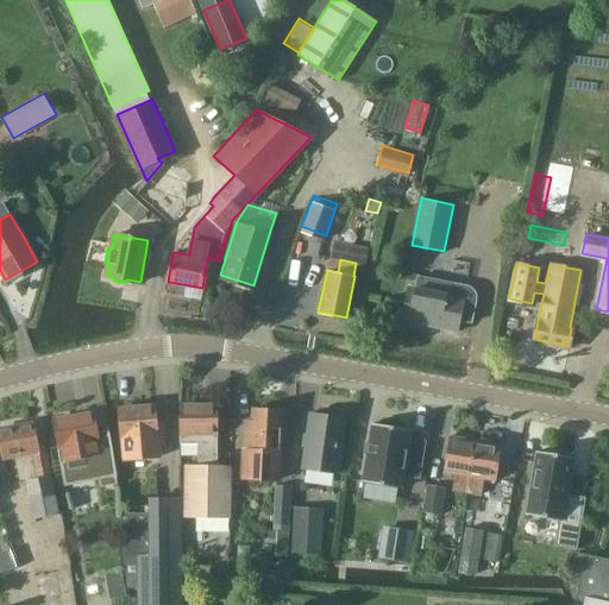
[(418,275),(415,287),(408,285),(401,319),(457,329),(459,317),(471,320),(475,298),(475,294),(473,290),(470,287),(466,284),(418,275)]
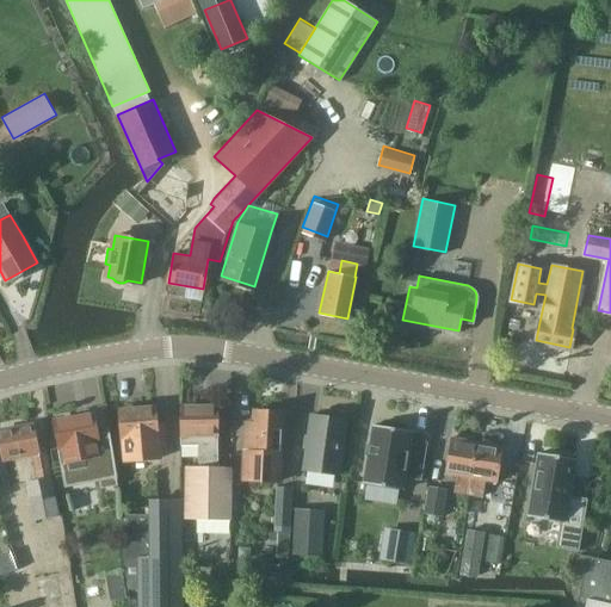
[(217,432),(218,432),(217,406),(196,406),(193,404),(185,404),(184,407),(179,407),(179,444),(197,444),(198,462),(185,462),(184,514),(229,514),(230,462),(217,462),(217,432)]
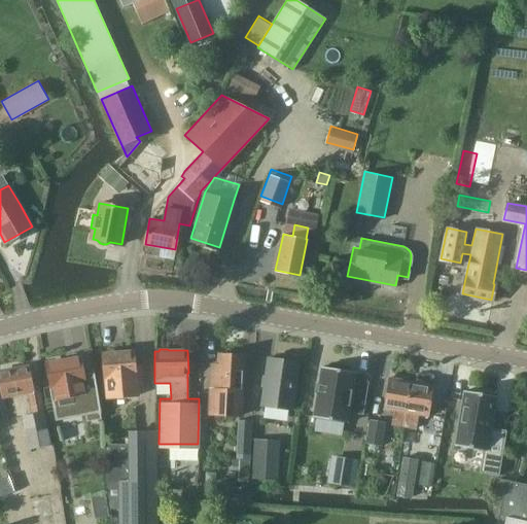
[(137,390),(143,390),(141,368),(136,368),(134,352),(101,354),(103,377),(104,377),(106,397),(138,394),(137,390)]
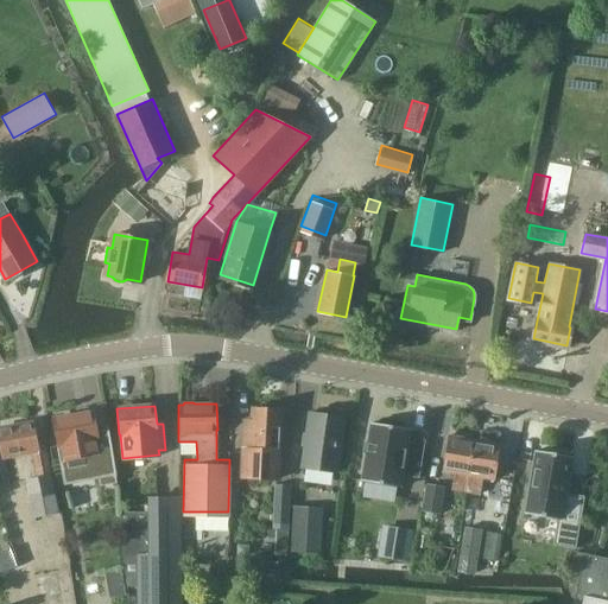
[(244,477),(265,478),(274,478),(277,449),(279,407),(253,406),(253,418),(245,418),(242,463),(244,463),(244,477)]
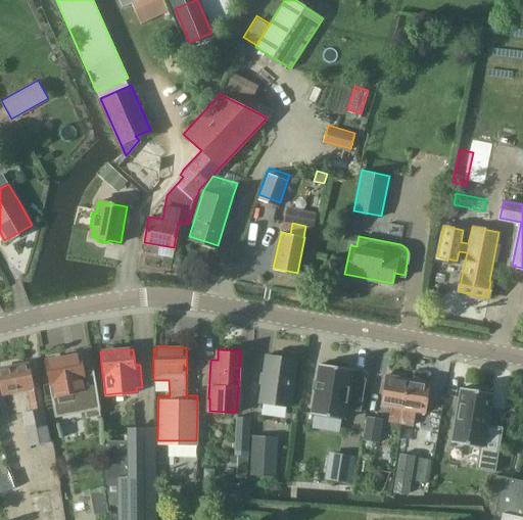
[(50,382),(51,382),(53,393),(65,391),(67,404),(70,410),(76,414),(83,415),(89,413),(82,376),(83,376),(79,355),(46,361),(50,382)]
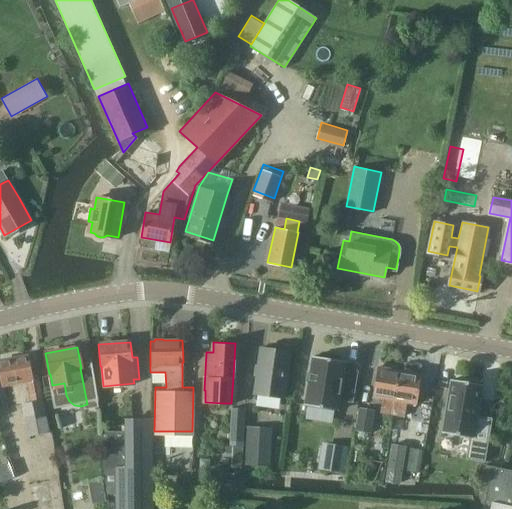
[(261,347),(254,392),(283,397),(289,351),(261,347)]
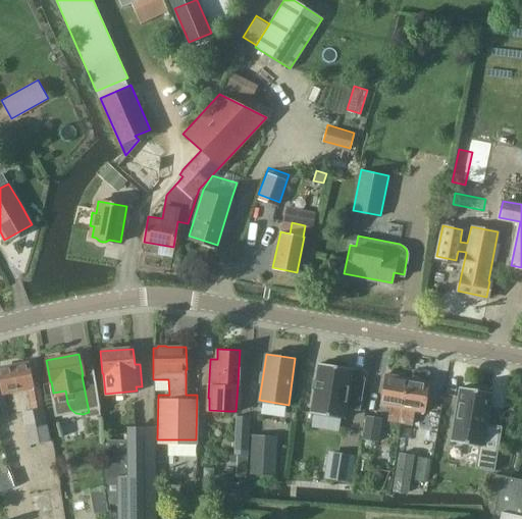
[(319,361),(310,411),(344,417),(346,406),(359,408),(364,380),(350,377),(352,367),(319,361)]
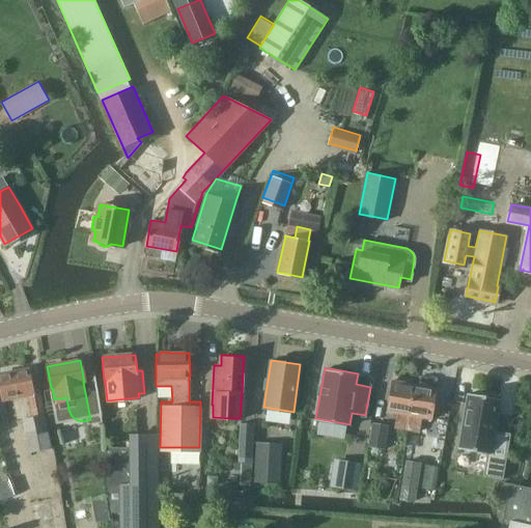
[(29,451),(50,447),(38,390),(33,391),(29,369),(0,374),(0,394),(1,398),(27,393),(31,417),(22,418),(29,451)]
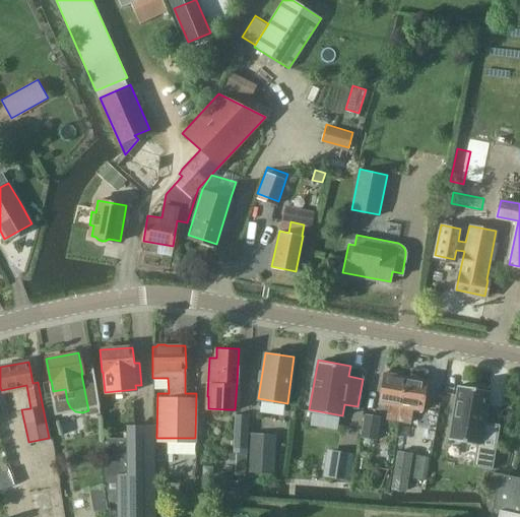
[(398,419),(405,375),(383,372),(378,401),(388,403),(386,417),(398,419)]
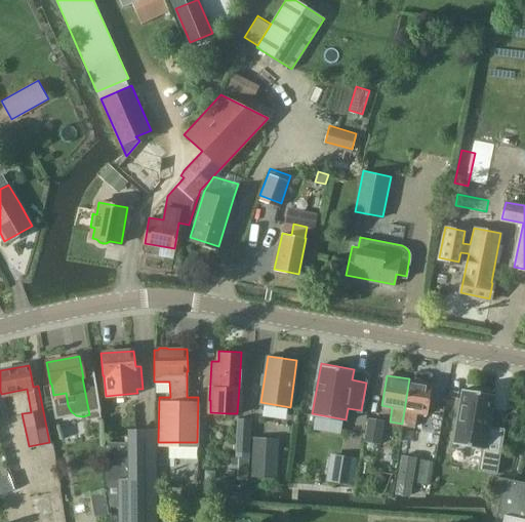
[(432,383),(409,378),(402,424),(414,426),(416,411),(427,413),(432,383)]
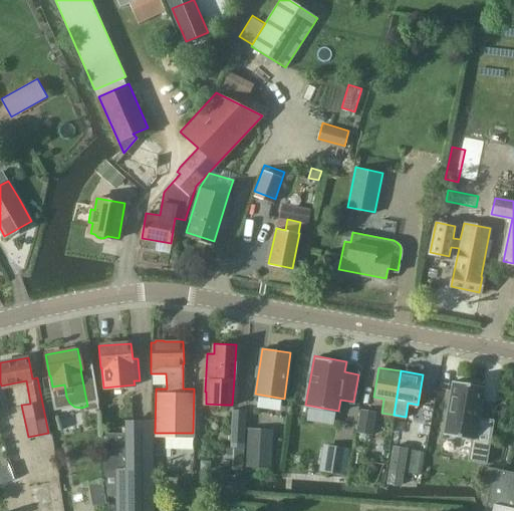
[(453,379),(444,433),(472,438),(468,459),(486,462),(493,419),(479,416),(484,385),(453,379)]
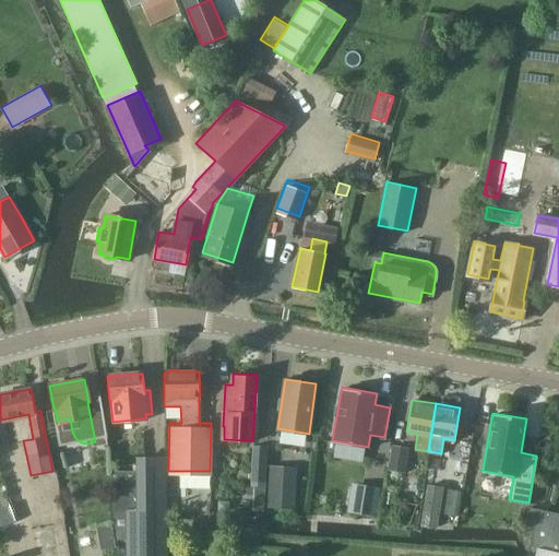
[(461,429),(460,439),(471,440),(472,429),(461,429)]
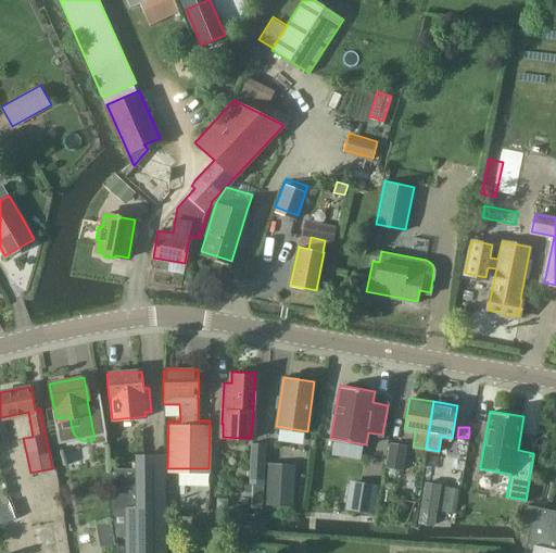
[(251,442),(249,482),(263,484),(265,443),(251,442)]
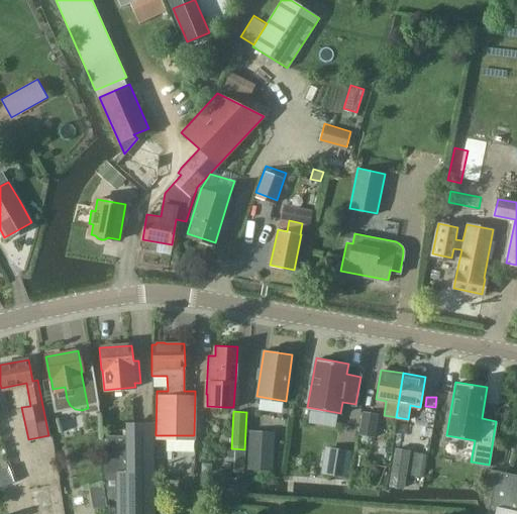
[(374,437),(377,414),(363,411),(358,434),(374,437)]
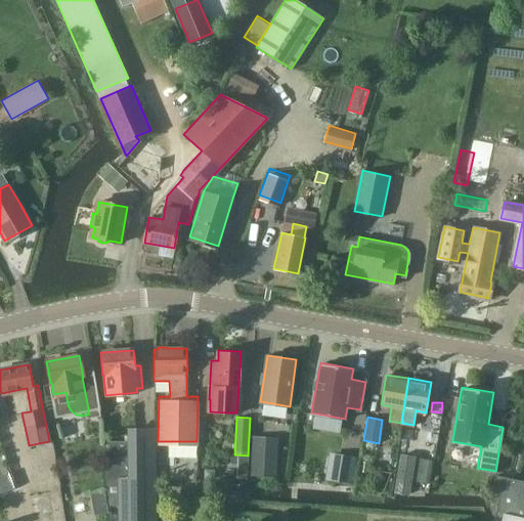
[(433,430),(421,428),(417,457),(429,459),(433,430)]
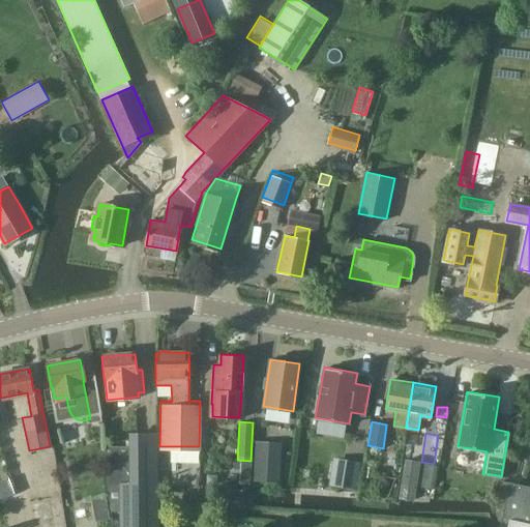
[(156,526),(155,436),(128,436),(128,446),(102,446),(106,482),(109,509),(119,509),(119,526),(156,526)]
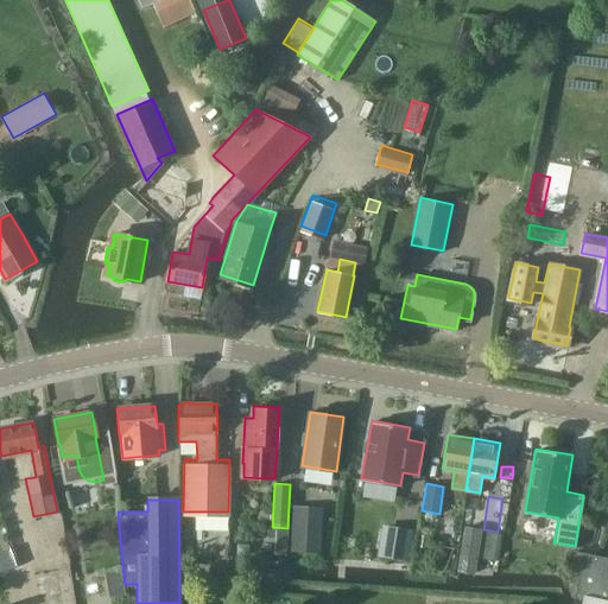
[(293,504),(291,551),(320,552),(322,507),(293,504)]
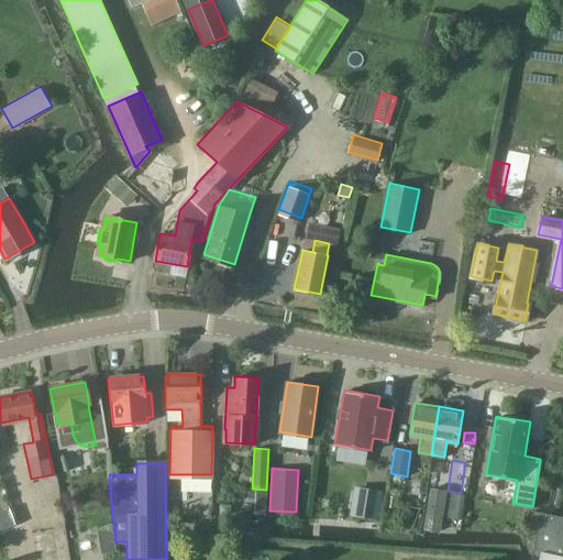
[(378,491),(361,487),(356,514),(374,517),(378,491)]
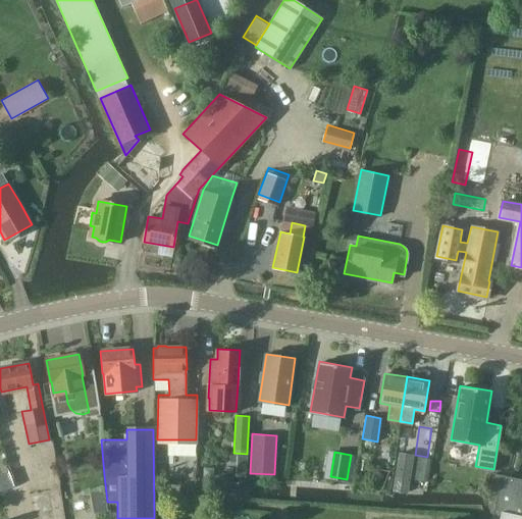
[(204,475),(212,475),(212,467),(204,467),(204,475)]
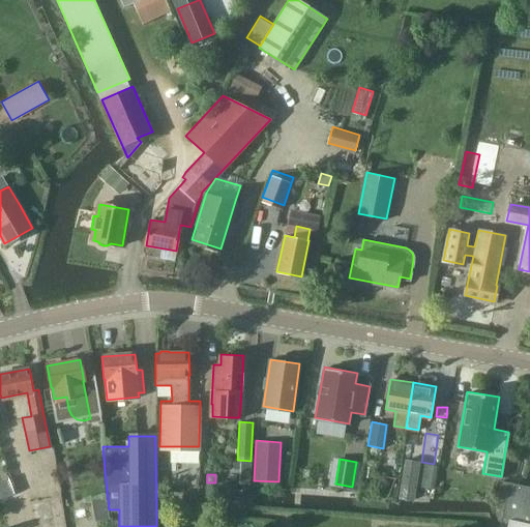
[(506,526),(529,526),(529,486),(500,480),(496,499),(504,500),(501,518),(508,520),(506,526)]
